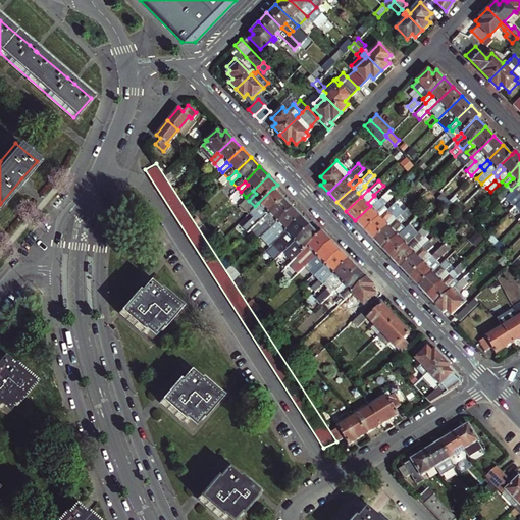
[(511,190),(515,194),(519,189),(519,186),(518,184),(511,190)]
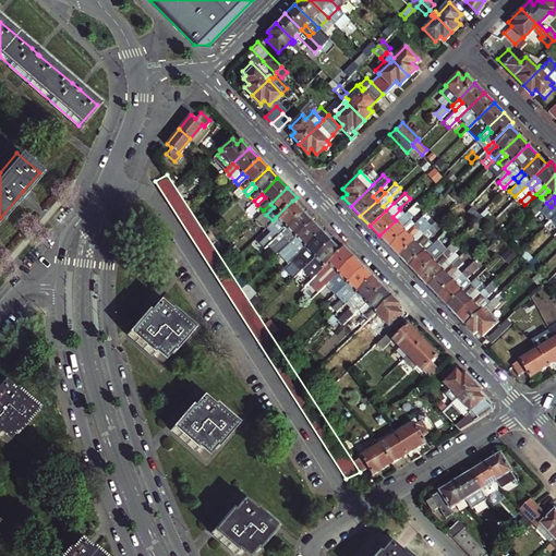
[(471,205),(463,197),(460,201),(468,208),(471,205)]
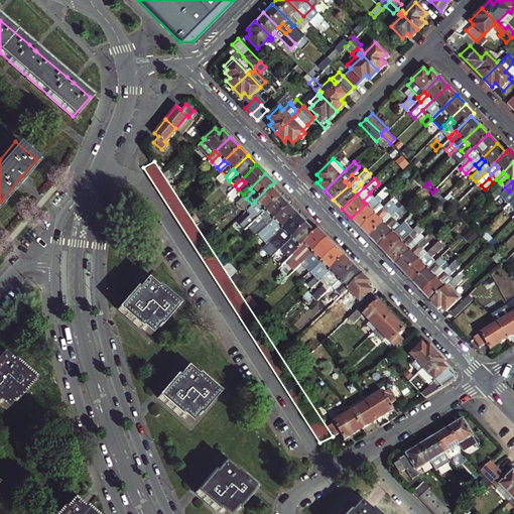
[(364,187),(361,184),(354,190),(357,195),(364,187)]
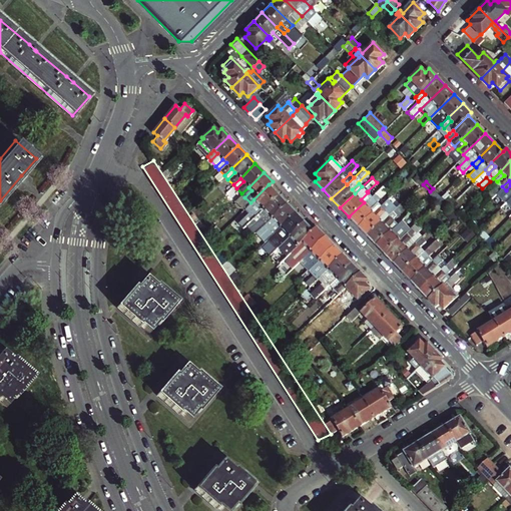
[(269,184),(253,199),(258,202),(250,209),(237,222),(242,227),(256,215),(263,208),(278,193),(269,184)]
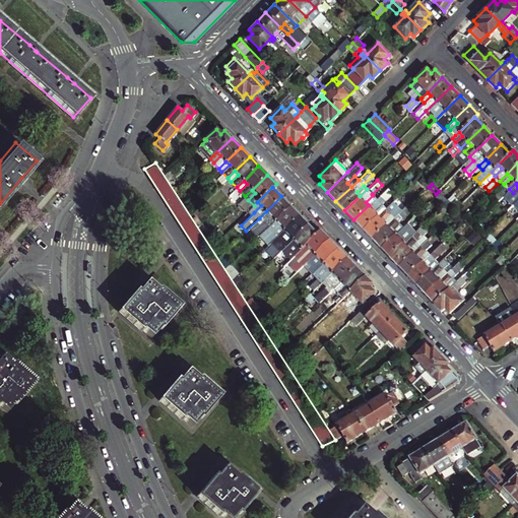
[(353,219),(363,230),(378,214),(374,211),(381,204),(380,203),(384,199),(391,192),(387,188),(376,198),(369,205),(353,219)]
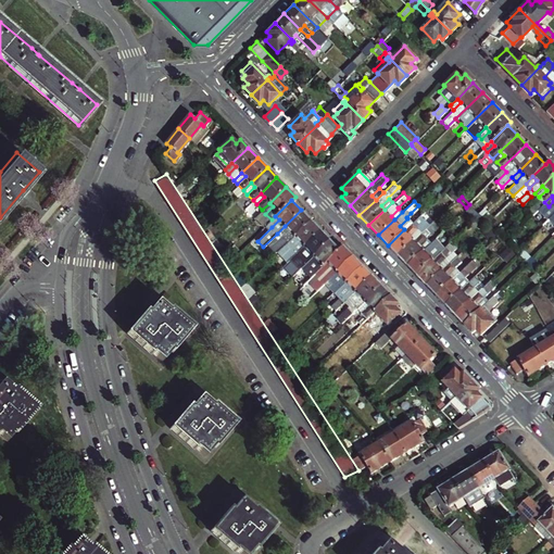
[(532,214),(540,206),(536,202),(528,210),(532,214)]
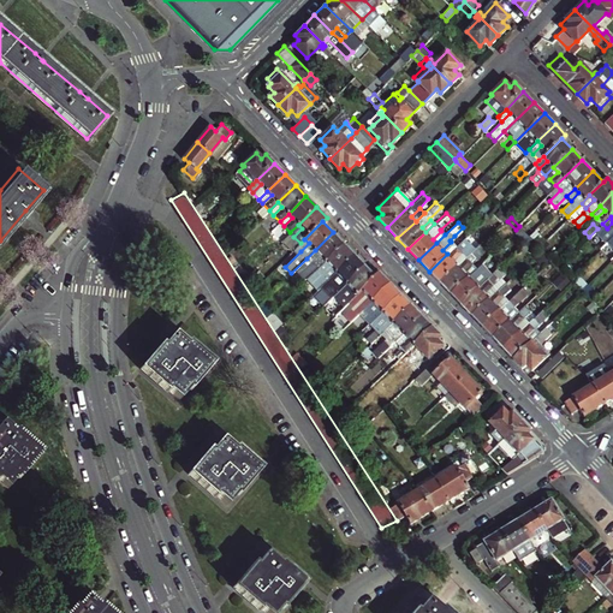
[(302,228),(298,225),(290,232),(293,237),(302,228)]
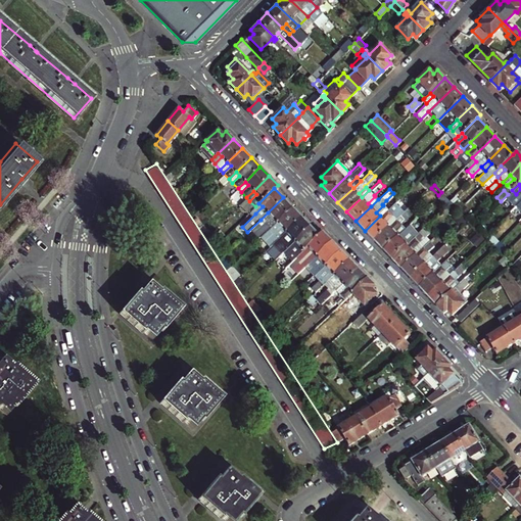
[(441,192),(438,195),(443,200),(446,198),(441,192)]
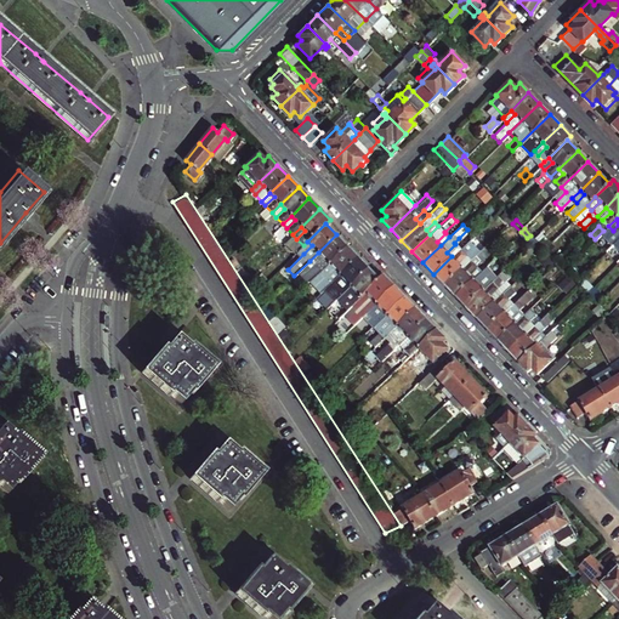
[(449,237),(446,233),(437,242),(441,245),(449,237)]
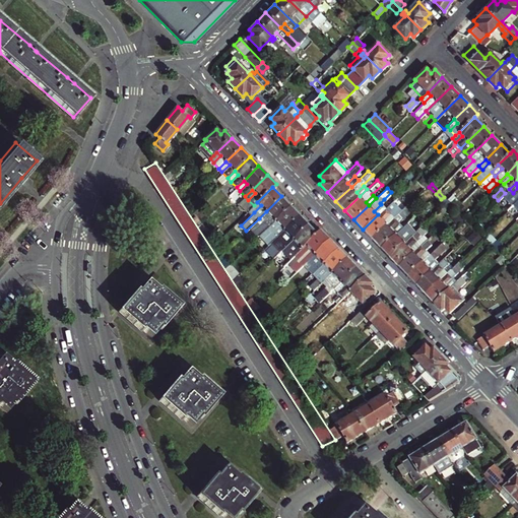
[(268,227),(274,220),(290,205),(281,196),(266,211),(269,214),(263,221),(268,227)]
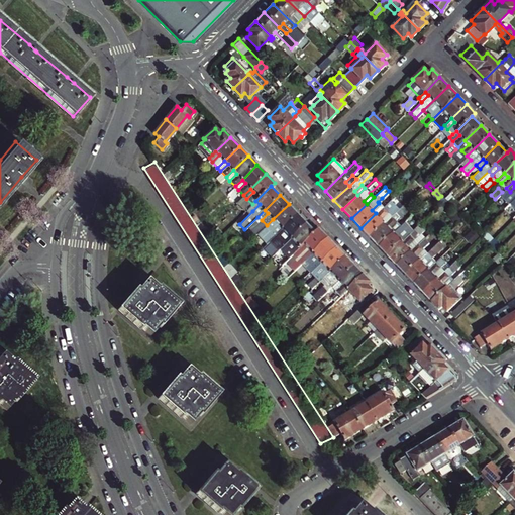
[(244,208),(249,203),(243,196),(238,200),(244,208)]
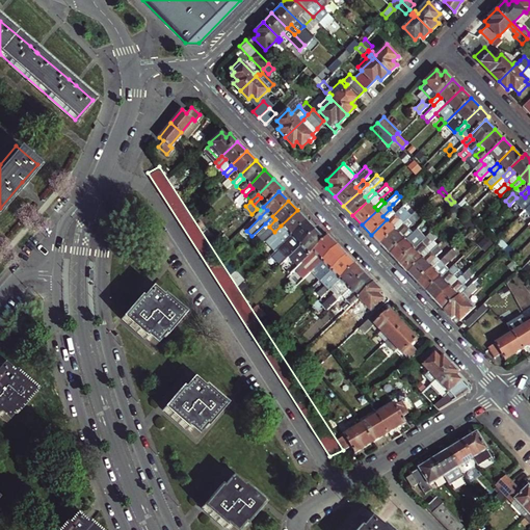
[(379,243),(402,221),(398,217),(409,206),(405,202),(394,212),(387,219),(371,235),(379,243)]
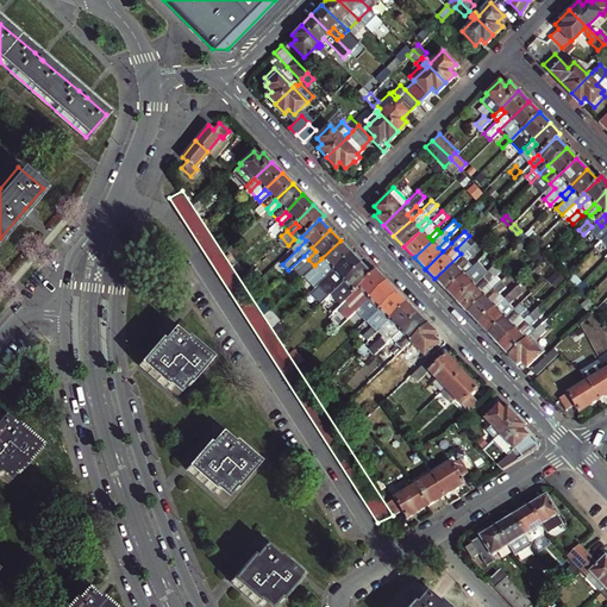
[(589,241),(594,245),(602,237),(598,232),(589,241)]
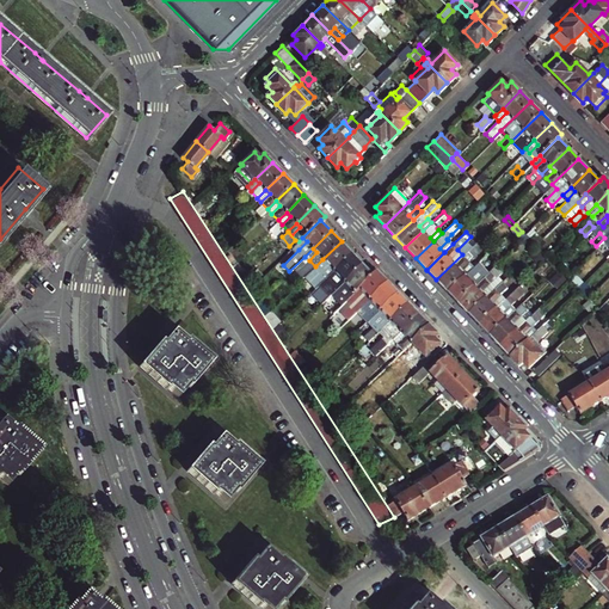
[(302,238),(299,241),(294,246),(299,250),(307,241),(302,238)]
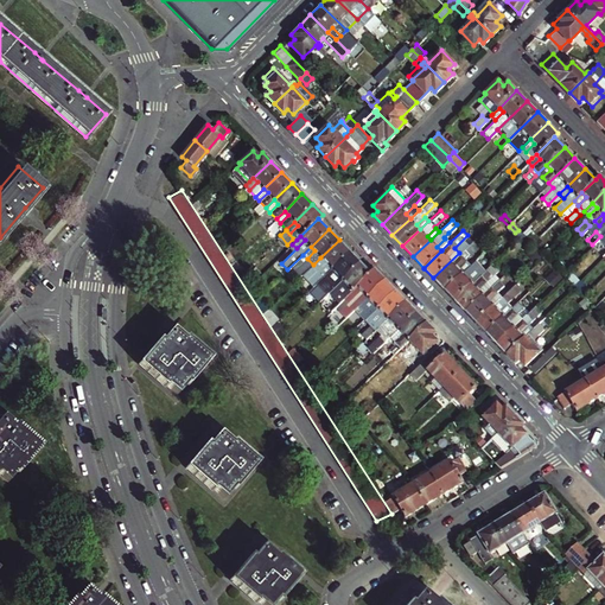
[(450,242),(445,239),(437,247),(441,250),(450,242)]
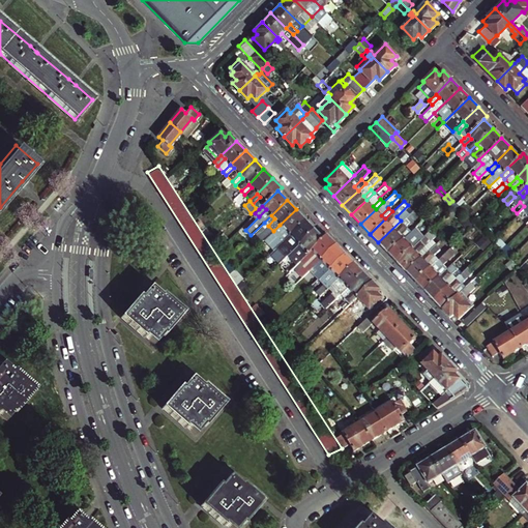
[(296,209),(280,225),(284,228),(276,235),(282,241),(289,234),(304,220),(296,209)]
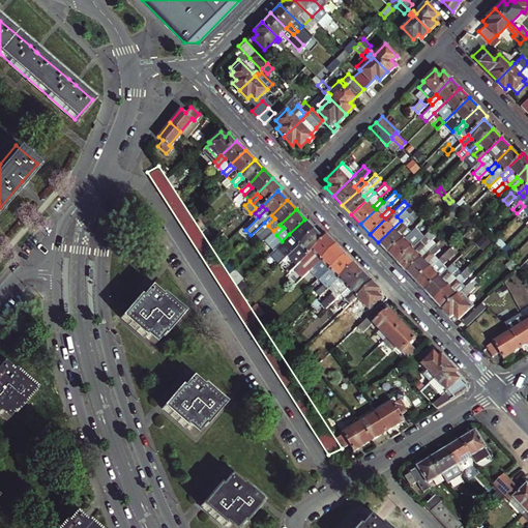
[(412,210),(405,217),(409,223),(416,214),(412,210)]
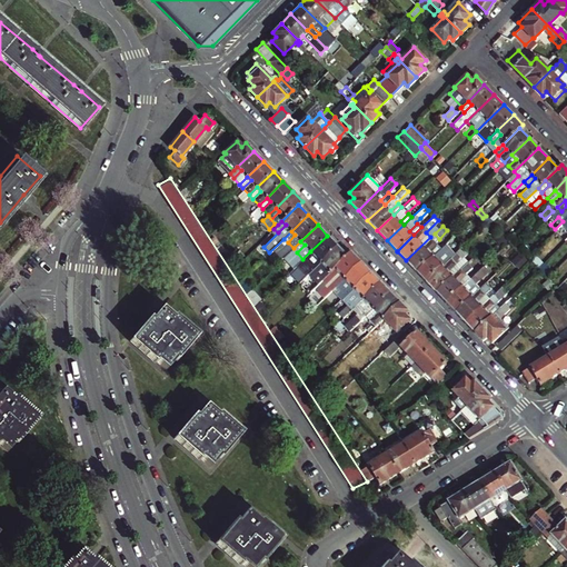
[(295,235),(291,231),(284,239),(288,242),(295,235)]
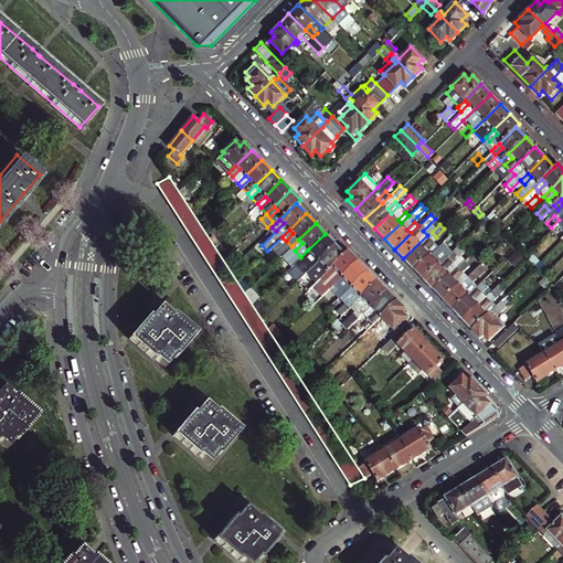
[(423,279),(439,263),(435,259),(443,252),(442,251),(445,246),(446,247),(455,238),(450,233),(437,245),(413,269),(423,279)]
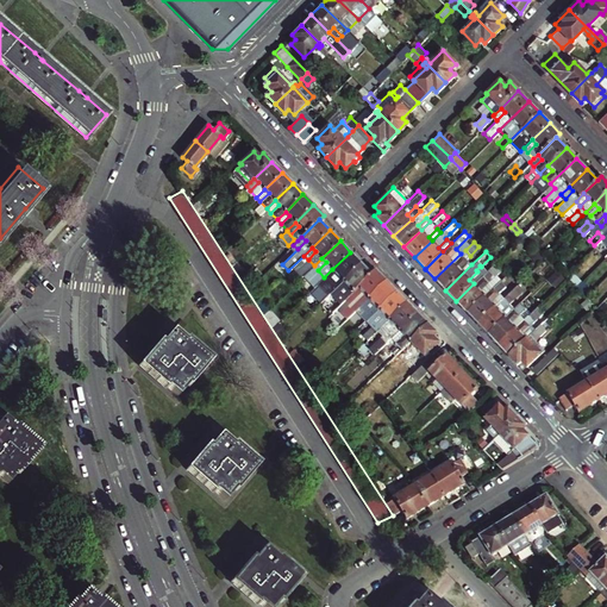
[(350,252),(332,269),(337,274),(329,281),(335,288),(343,280),(361,263),(350,252)]
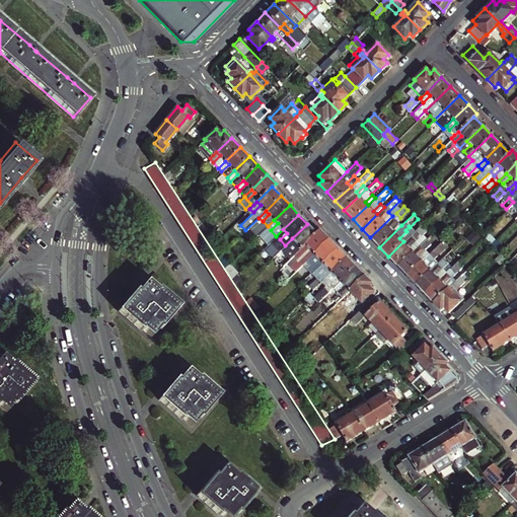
[(370,237),(379,247),(401,225),(392,216),(370,237)]
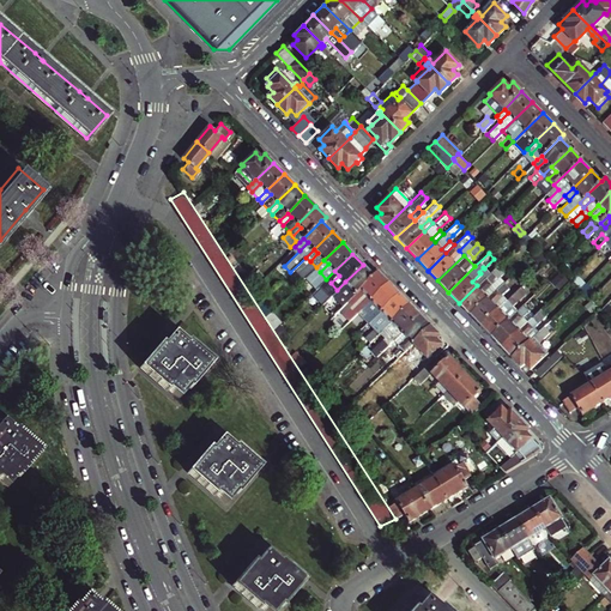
[(324,260),(316,267),(320,272),(328,264),(324,260)]
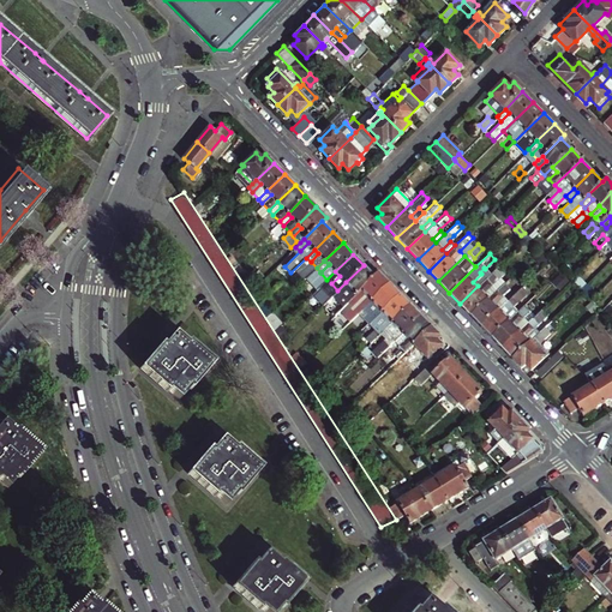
[(360,288),(373,275),(364,265),(346,282),(349,287),(341,295),(347,301),(352,297),(360,288)]
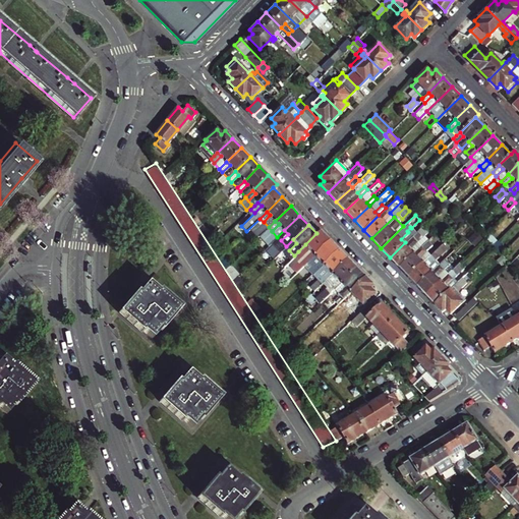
[(288,234),(284,230),(277,237),(281,240),(288,234)]
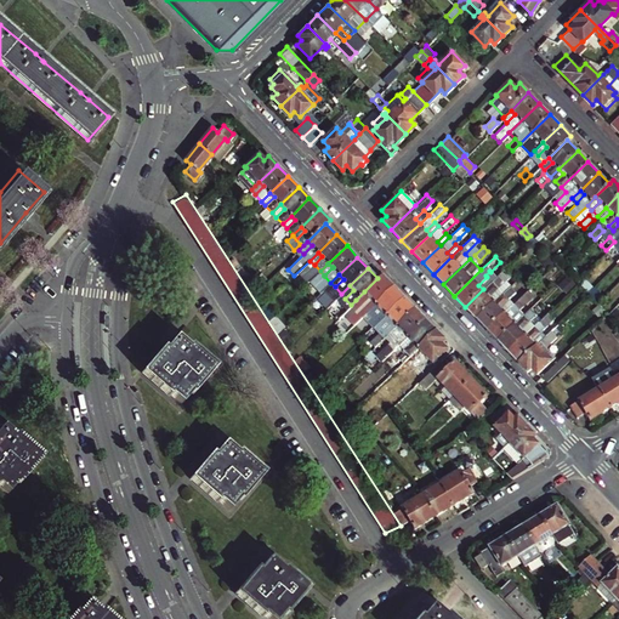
[(382,274),(378,278),(364,291),(369,296),(361,305),(347,317),(352,324),(367,311),(375,302),(393,285),(382,274)]
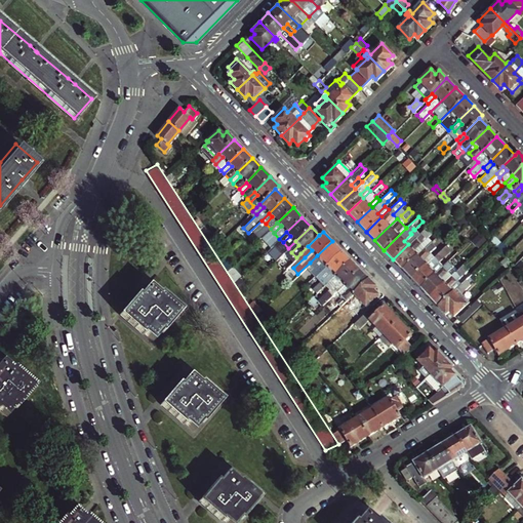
[(499,242),(490,233),(486,237),(494,246),(499,242)]
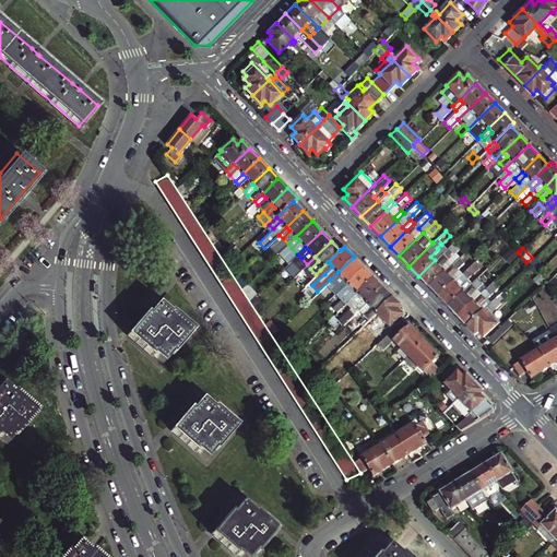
[(442,252),(438,249),(430,257),(435,260),(442,252)]
